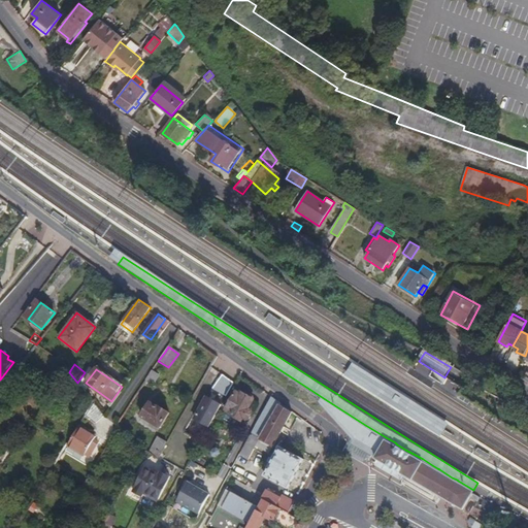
[(152,385),(159,374),(152,370),(145,380),(145,381),(152,385)]
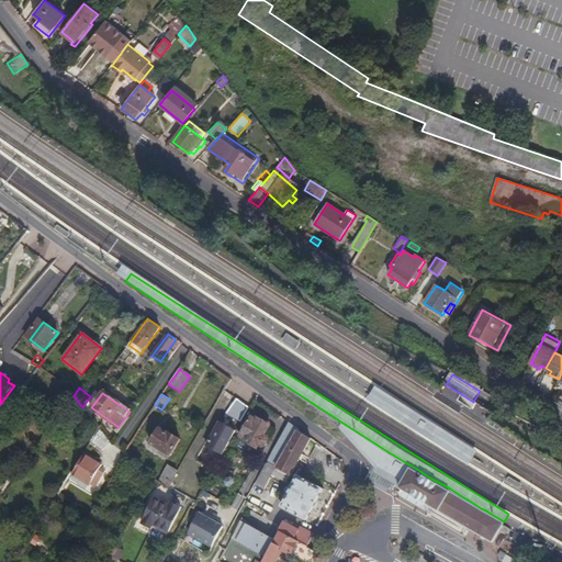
[(240,423),(250,407),(236,398),(226,414),(240,423)]
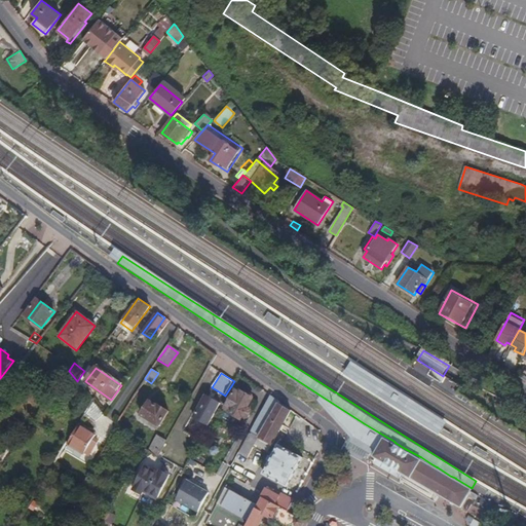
[(247,409),(253,399),(251,399),(252,397),(243,391),(242,393),(236,389),(224,408),(229,411),(228,412),(239,419),(241,416),(246,419),(251,411),(247,409)]
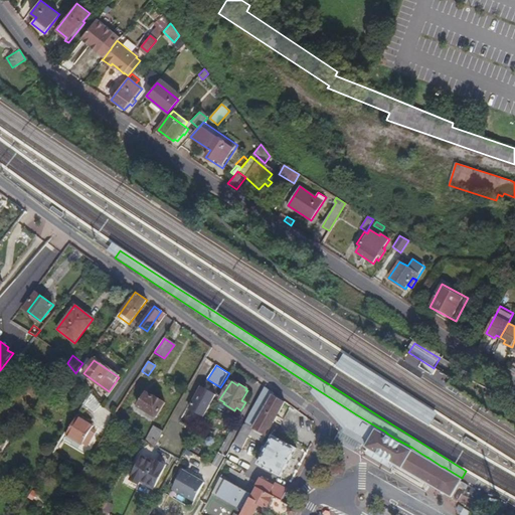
[(188,408),(204,418),(218,394),(202,384),(188,408)]
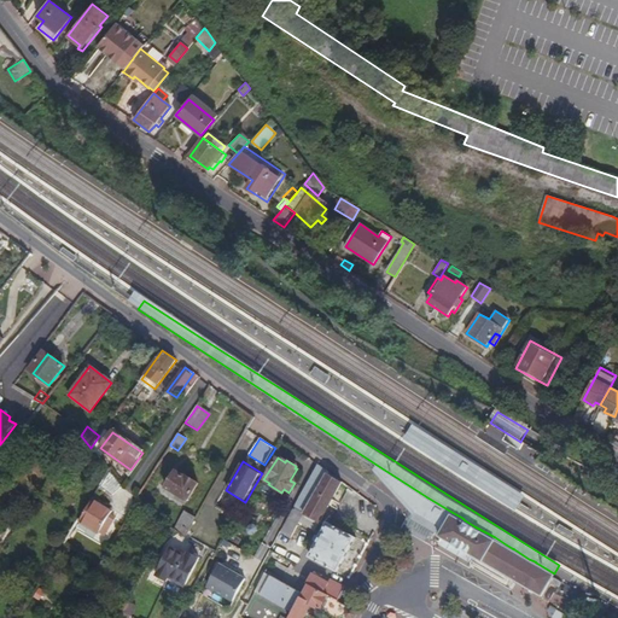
[(304,514),(327,472),(318,465),(293,508),(304,514)]
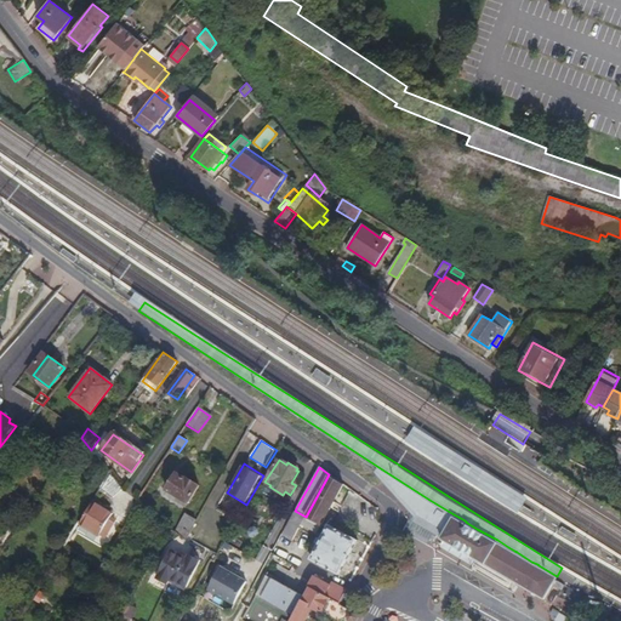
[(388,480),(423,511),(417,520),(428,527),(437,531),(439,533),(443,535),(446,529),(454,514),(429,500),(382,469),(380,472),(388,480)]
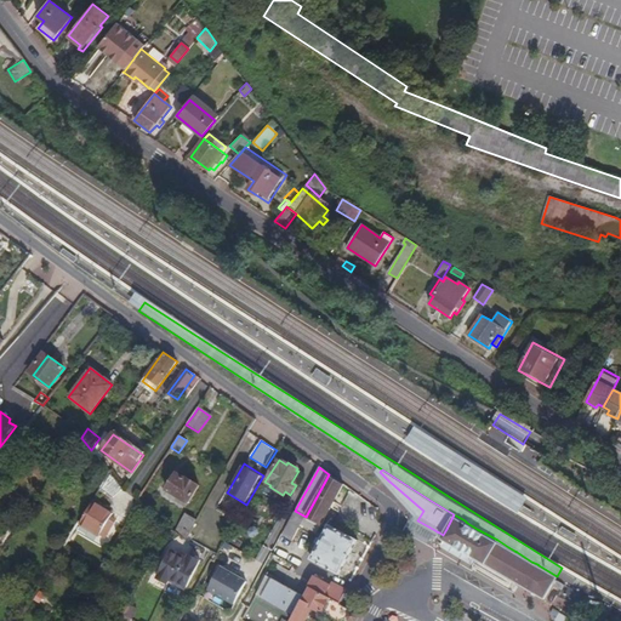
[(112,496),(121,488),(109,473),(100,488),(112,496)]
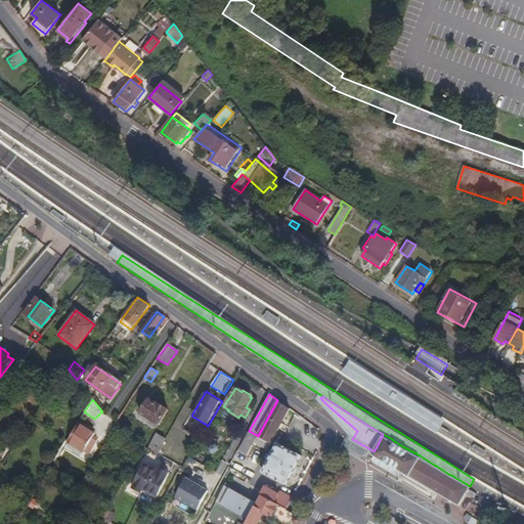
[(168,409),(157,403),(156,404),(148,400),(139,415),(159,426),(168,409)]
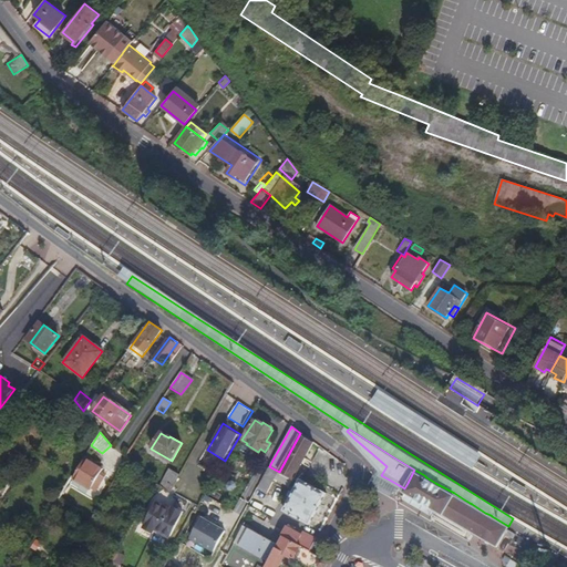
[(289,487),(313,442),(300,433),(279,472),(275,480),(289,487)]
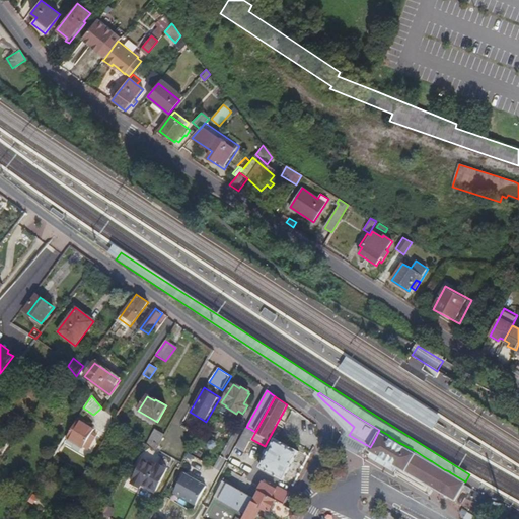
[(87,449),(93,438),(89,436),(91,431),(93,429),(76,419),(65,437),(87,449)]
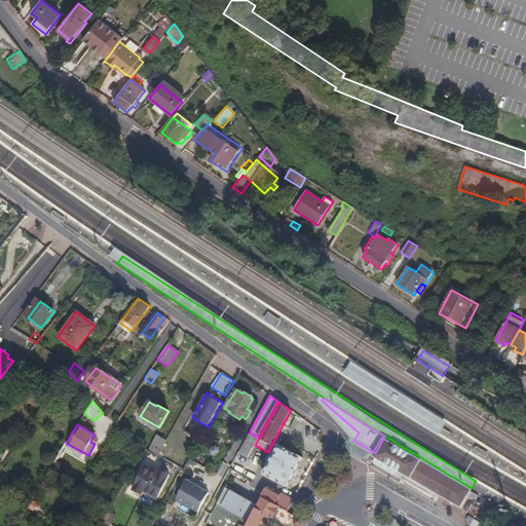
[(248,458),(253,448),(255,445),(259,438),(250,433),(238,454),(248,458)]
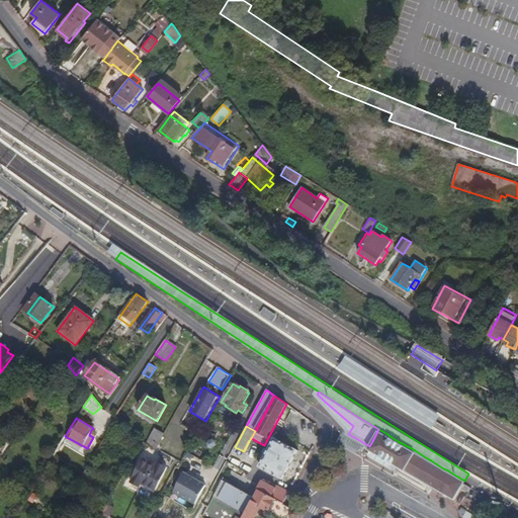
[(155,449),(164,434),(156,429),(148,444),(155,449)]
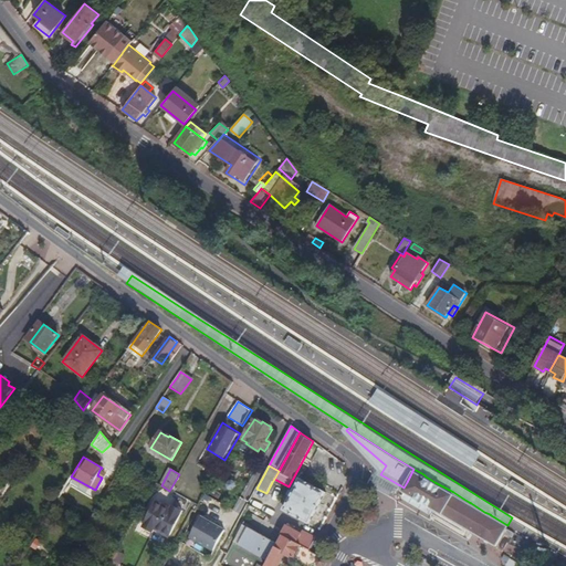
[(423,474),(413,469),(407,482),(404,488),(401,491),(410,496),(422,503),(437,511),(450,520),(495,546),(504,532),(506,526),(507,525),(491,515),(490,514),(484,512),(471,503),(469,502),(463,499),(453,492),(450,491),(442,486),(435,482),(426,477),(423,474)]
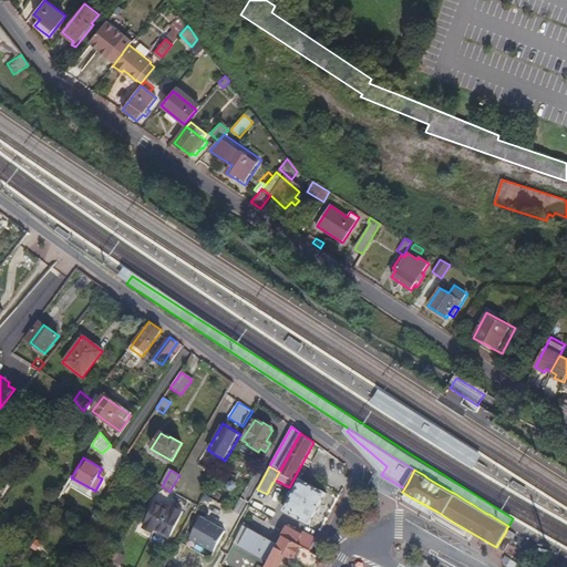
[(309,525),(327,494),(300,478),(282,511),(309,525)]
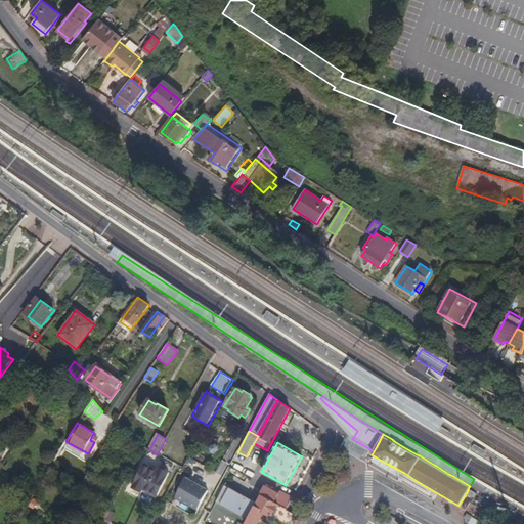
[(250,479),(256,469),(265,452),(252,446),(247,456),(237,452),(229,466),(228,468),(250,479)]
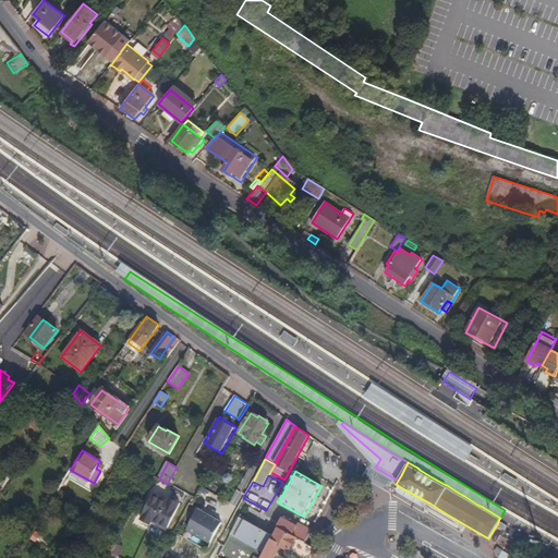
[(155,494),(142,519),(150,524),(152,521),(158,510),(164,513),(169,501),(155,494)]
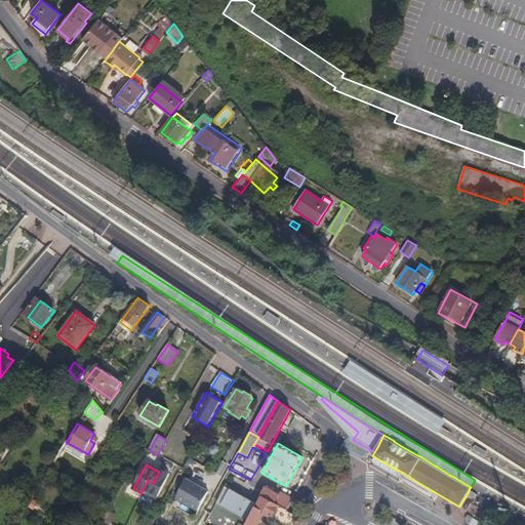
[(143,490),(157,498),(169,474),(160,470),(159,472),(154,483),(149,480),(143,490)]
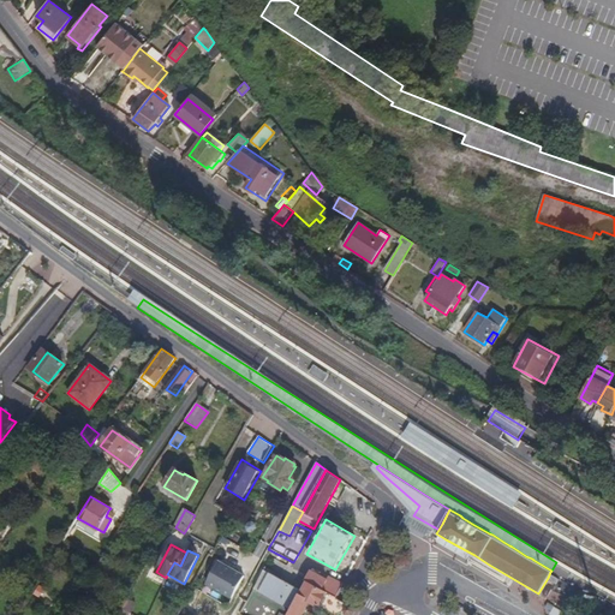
[(219,560),(206,584),(232,599),(245,575),(219,560)]
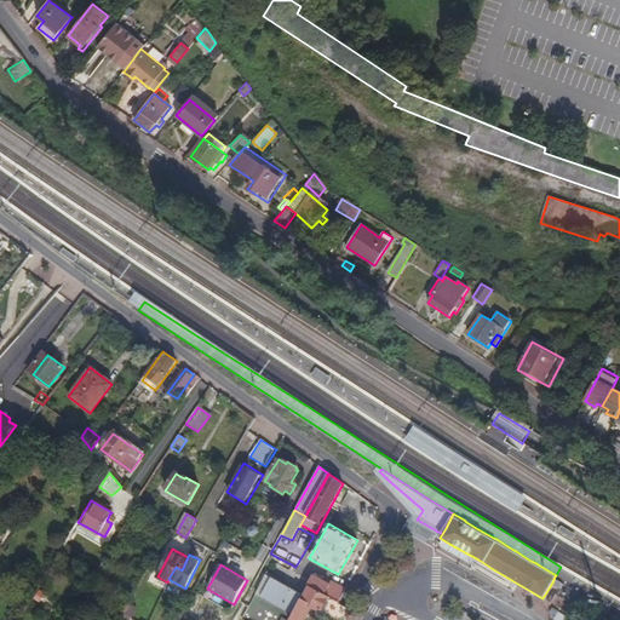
[(265,577),(256,593),(293,615),(303,597),(265,577)]
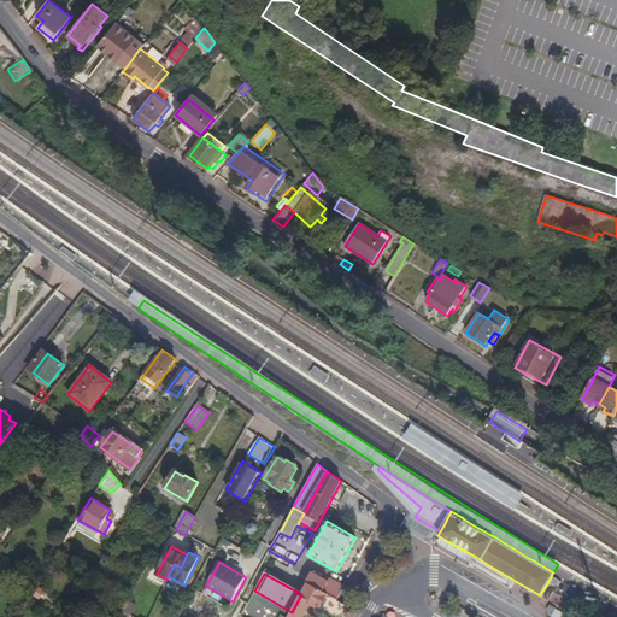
[(345,586),(329,579),(328,582),(311,574),(306,583),(307,583),(328,594),(338,599),(345,586)]
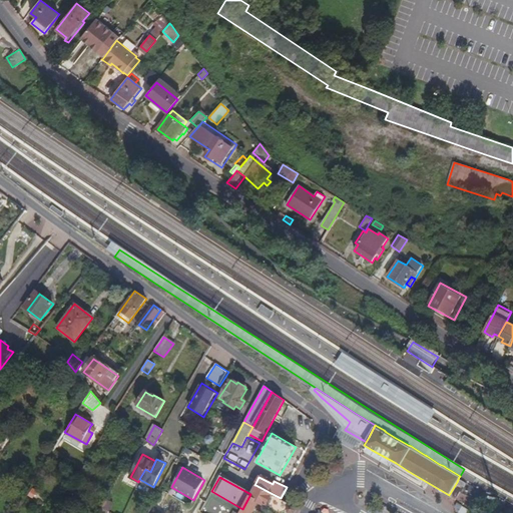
[(273,494),(255,485),(250,494),(242,509),(239,512),(251,512),(258,502),(266,506),(273,494)]
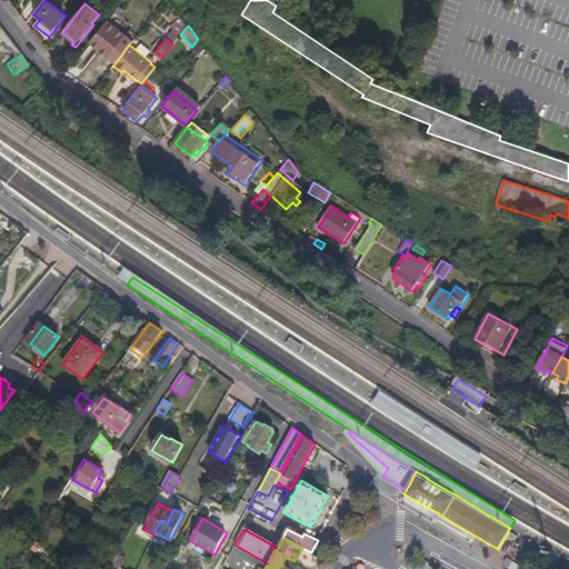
[(326,568),(328,567),(326,561),(321,558),(316,567),(319,568),(326,568)]
